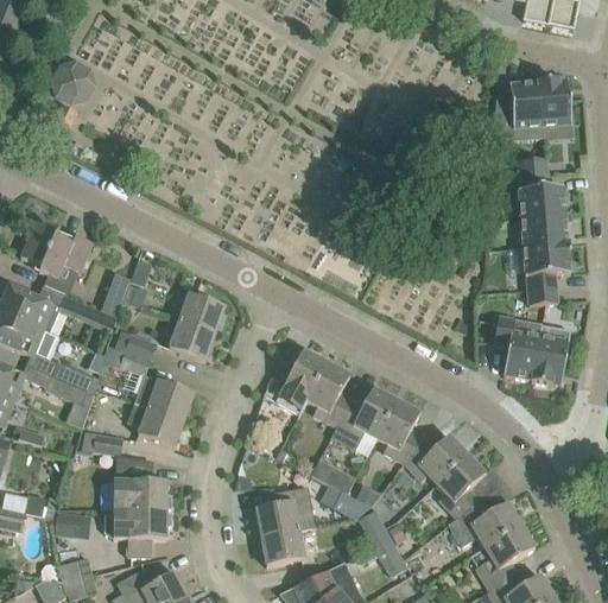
[(0,0),(0,24),(16,31),(27,0),(0,0)]
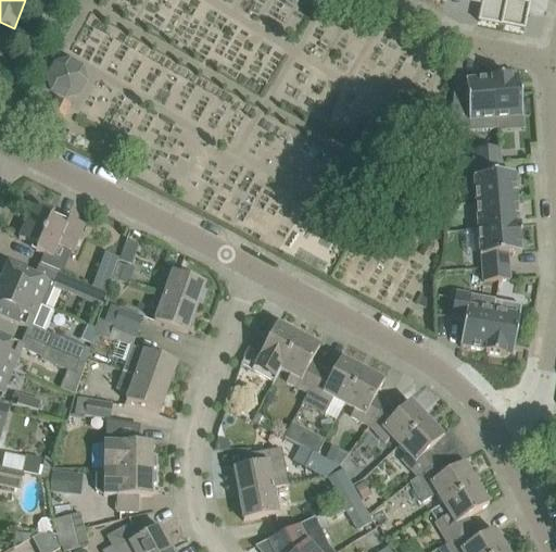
[(481,0),(478,17),(501,22),(504,0),(481,0)]
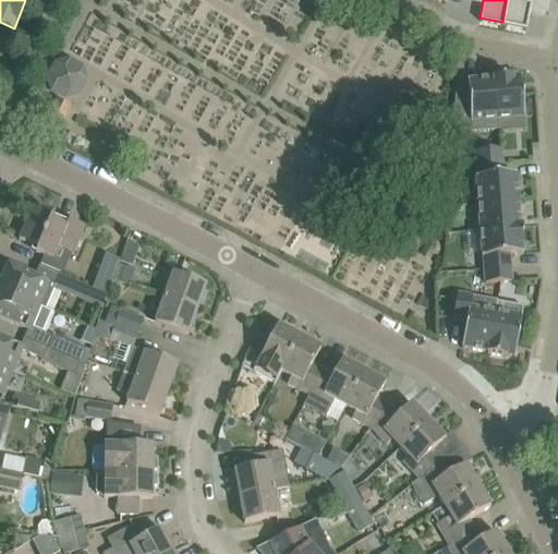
[(506,0),(502,22),(525,27),(530,8),(547,11),(549,0),(506,0)]
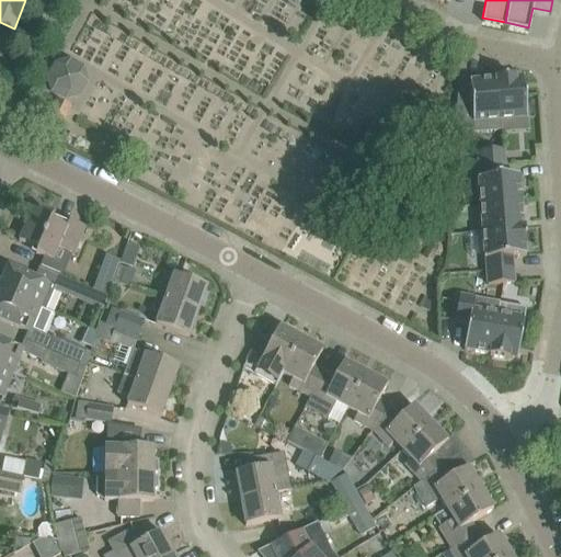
[(65,65),(56,61),(46,89),(76,100),(89,63),(69,55),(65,65)]
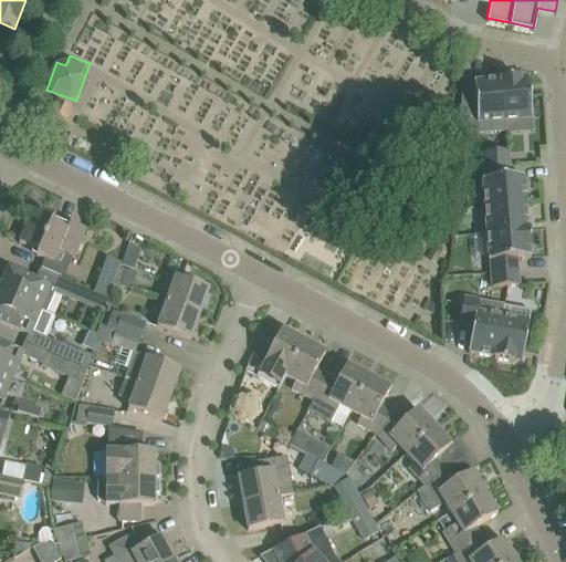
[(528,75),(519,75),(519,74),(500,75),(500,77),(499,77),(502,118),(504,118),(531,116),(528,75)]
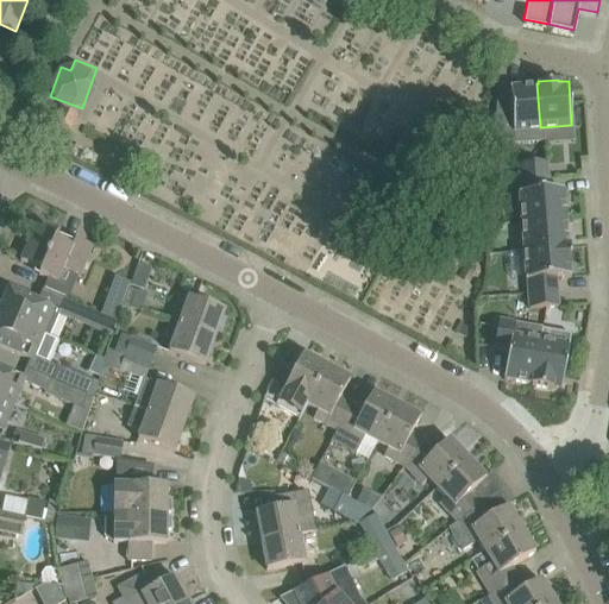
[(542,127),(540,127),(537,83),(509,86),(510,101),(513,130),(514,142),(521,140),(544,139),(542,127)]
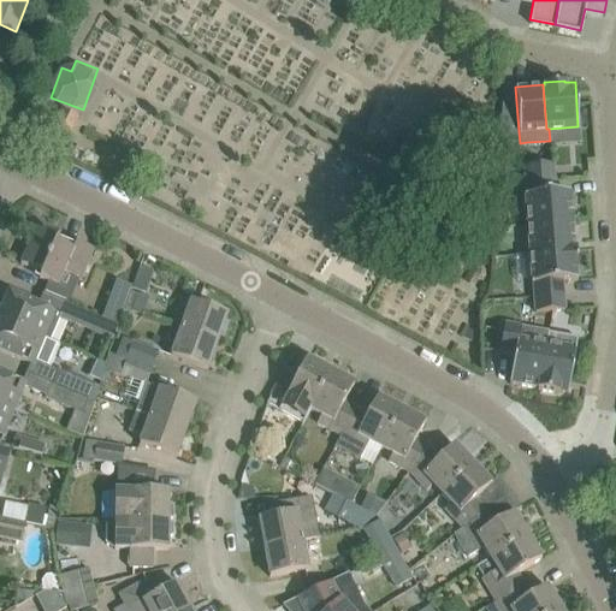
[(516,131),(519,131),(516,102),(502,104),(499,132),(501,132),(516,131)]
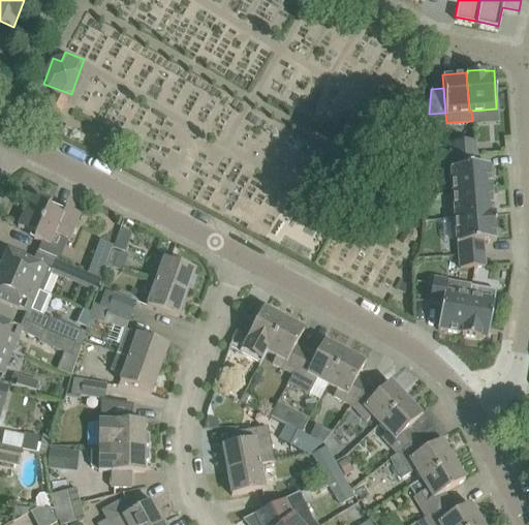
[(54,91),(52,95),(41,116),(55,122),(67,97),(54,91)]
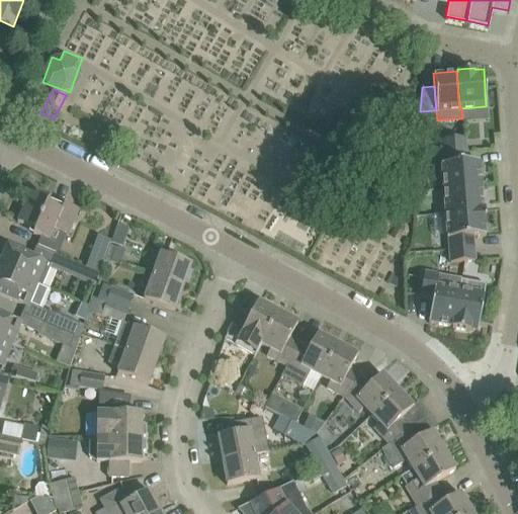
[(441,150),(465,148),(464,136),(440,138),(441,150)]
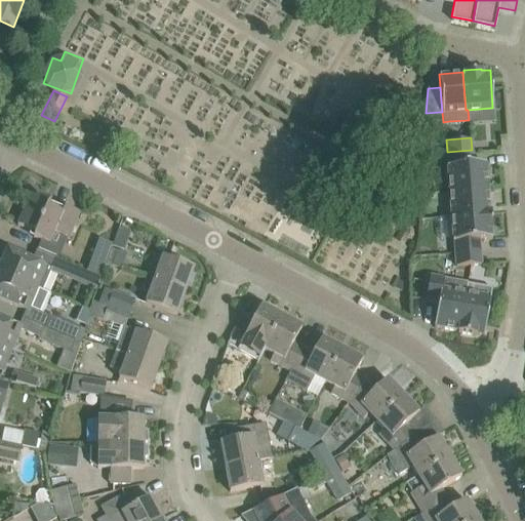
[(485,161),(473,162),(472,150),(447,152),(448,157),(448,164),(447,164),(449,189),(487,186),(485,161)]
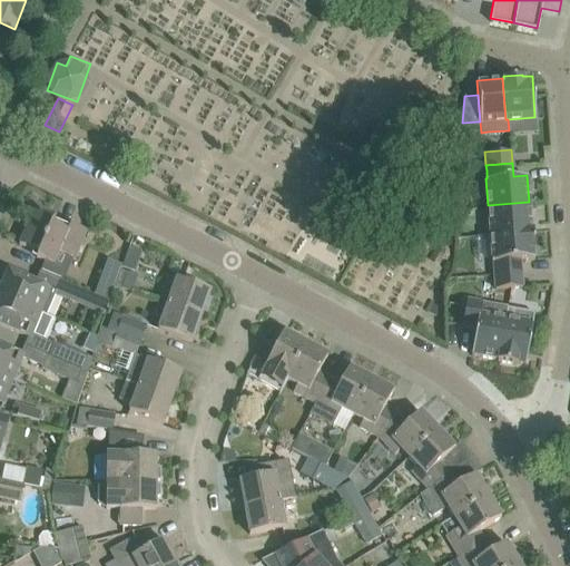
[(490,232),(531,228),(529,202),(488,205),(490,232)]
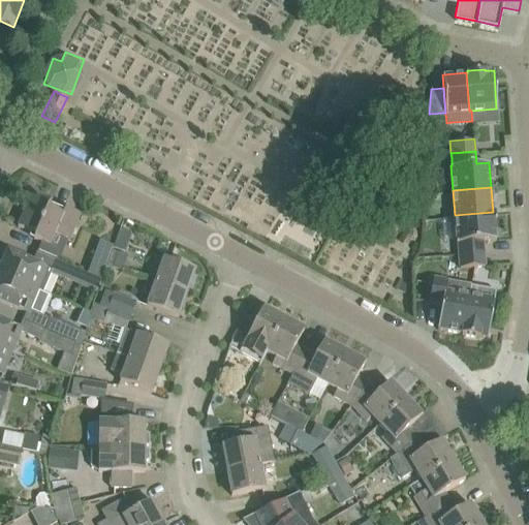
[(69,238),(72,229),(81,211),(65,204),(62,212),(48,206),(50,201),(31,192),(18,223),(36,232),(34,236),(50,243),(55,232),(69,238)]
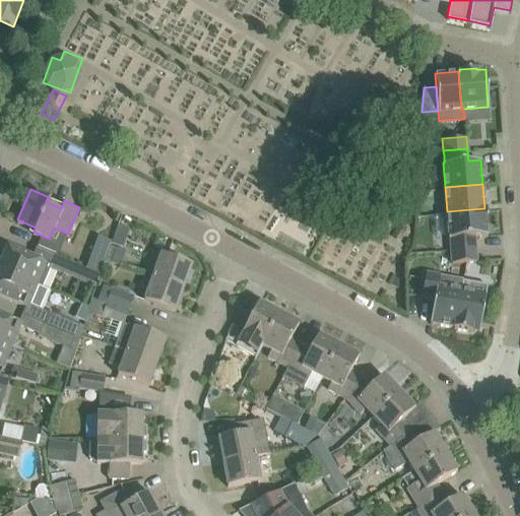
[(485,226),(488,226),(485,207),(484,208),(447,211),(449,237),(450,237),(451,248),(475,246),(474,235),(486,234),(485,226)]
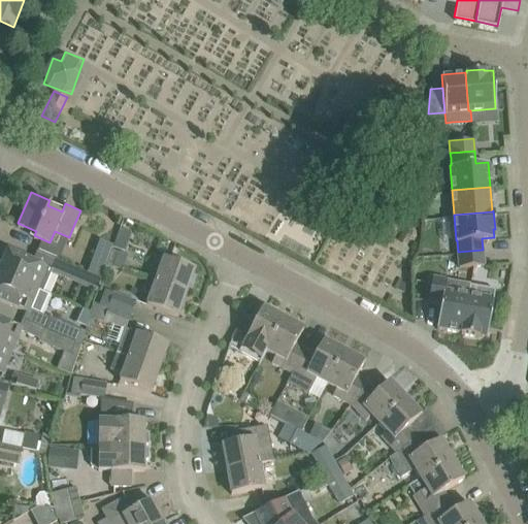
[(33,258),(31,257),(7,247),(0,263),(0,270),(37,287),(45,267),(96,288),(101,277),(100,276),(74,266),(37,250),(33,258)]
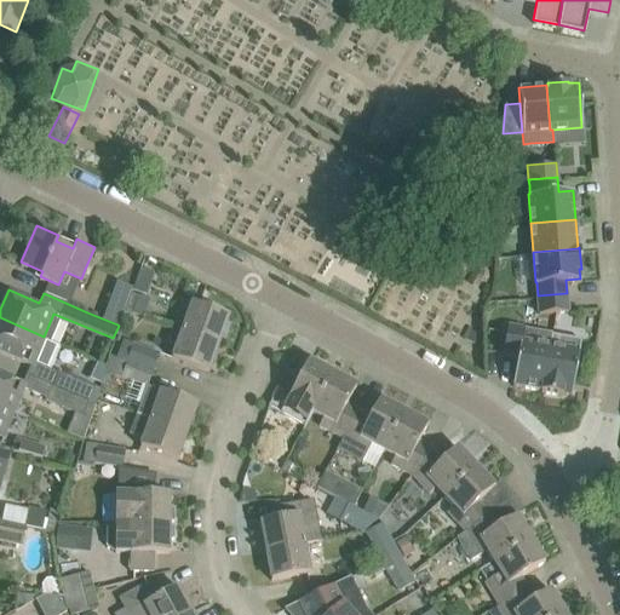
[(149,295),(139,292),(132,289),(130,293),(125,306),(143,314),(149,295)]
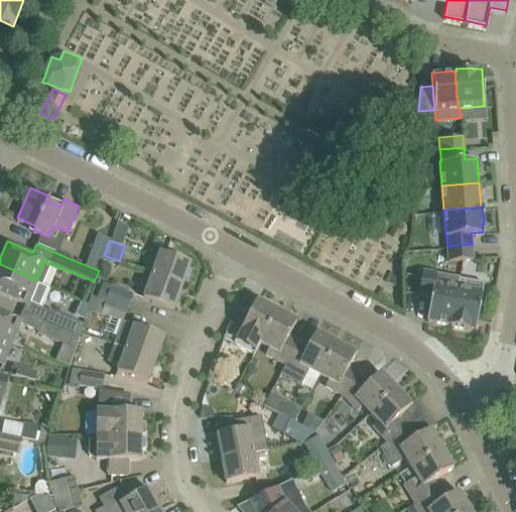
[(98,270),(104,251),(79,243),(73,260),(98,270)]
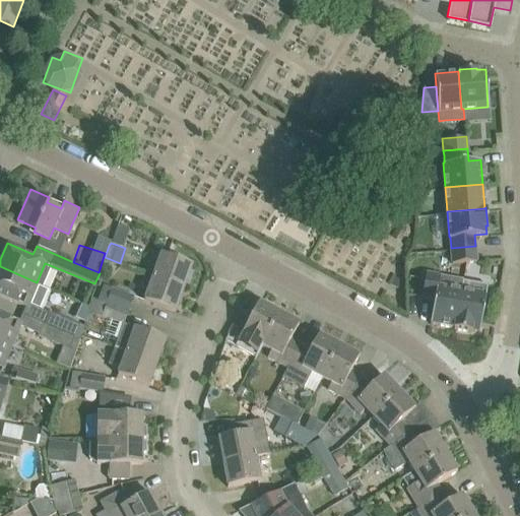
[(452,261),(476,259),(475,246),(451,248),(452,261)]
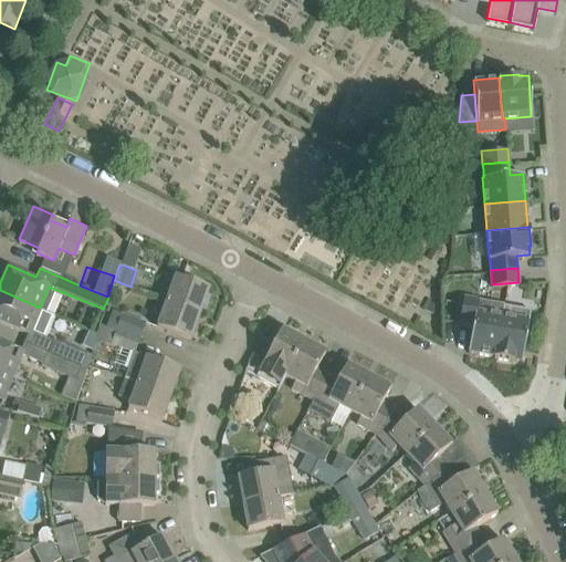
[(166,299),(200,311),(209,285),(175,273),(166,299)]
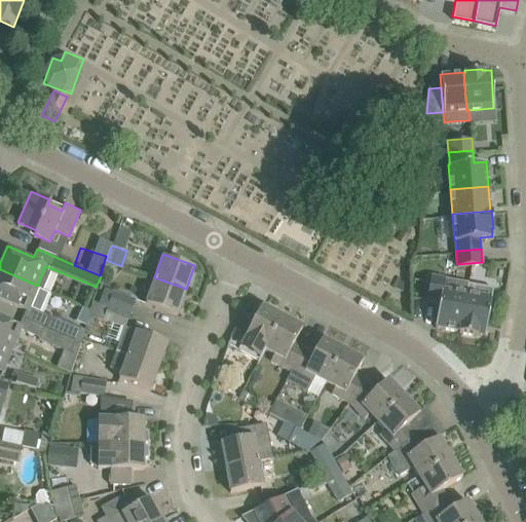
[(0,296),(27,308),(37,286),(0,269),(0,296)]
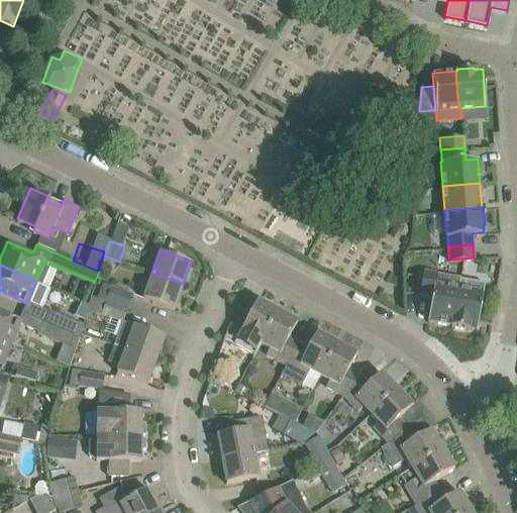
[(435,282),(437,272),(423,269),(419,293),(431,295),(427,319),(451,323),(458,286),(457,286),(435,282)]
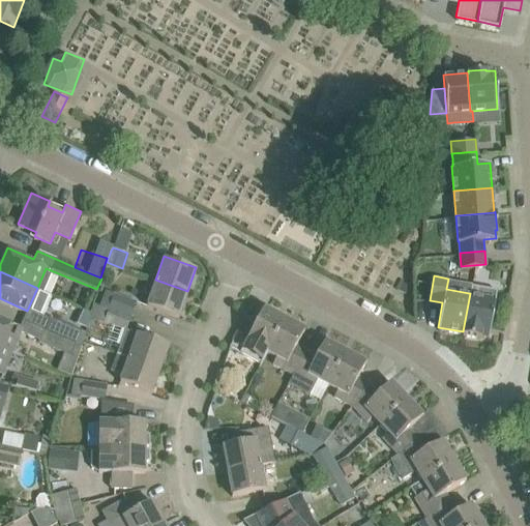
[(179,315),(187,291),(155,280),(147,303),(179,315)]
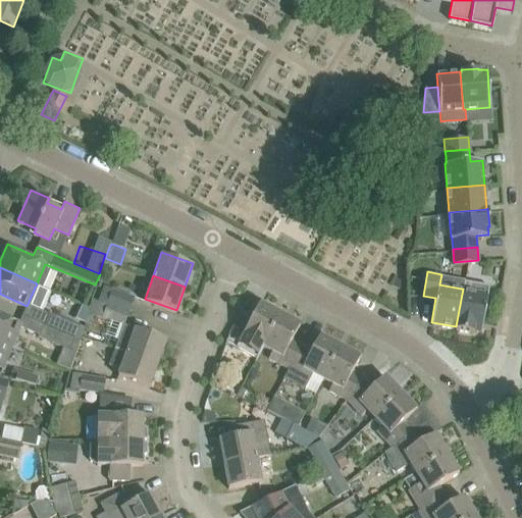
[(481,330),(489,283),(464,278),(462,289),(463,289),(456,326),(455,327),(473,330),(473,329),(481,330)]
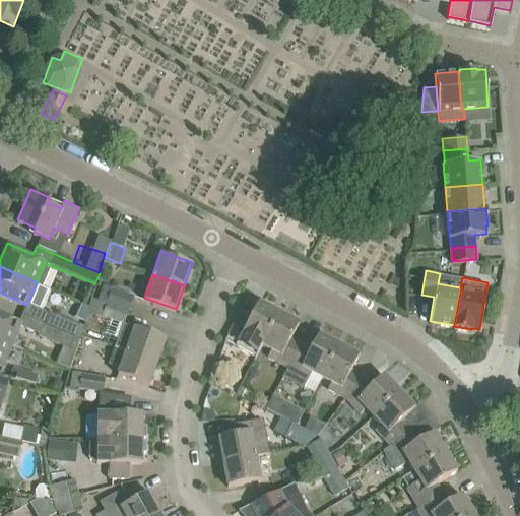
[(99,297),(128,308),(133,295),(112,286),(112,285),(104,282),(99,297)]
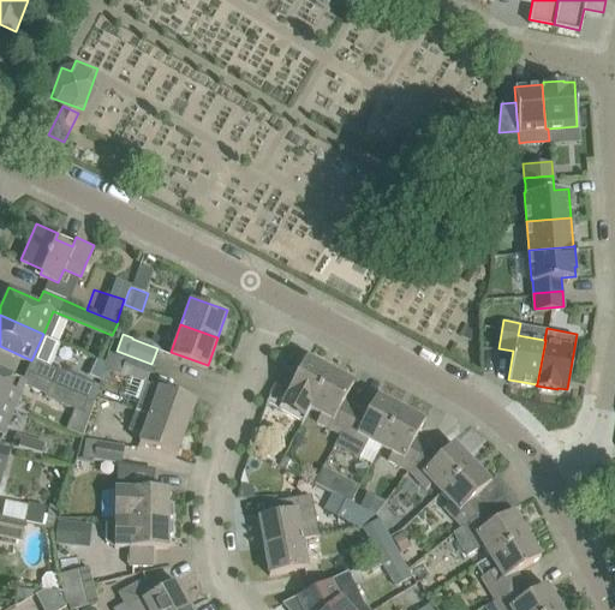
[(151,364),(117,351),(109,348),(106,359),(105,366),(120,371),(147,380),(151,364)]
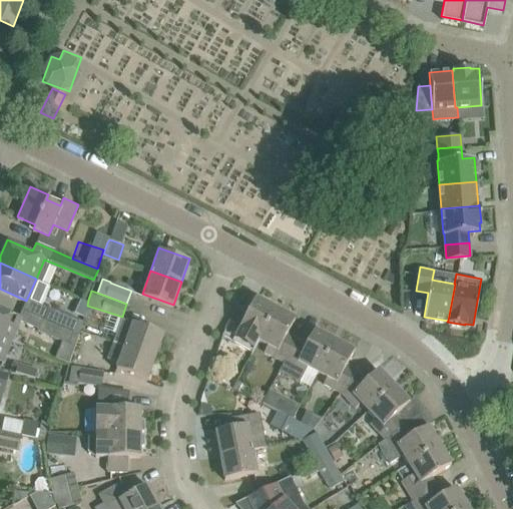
[(87,306),(88,300),(77,296),(72,310),(84,314),(87,306)]
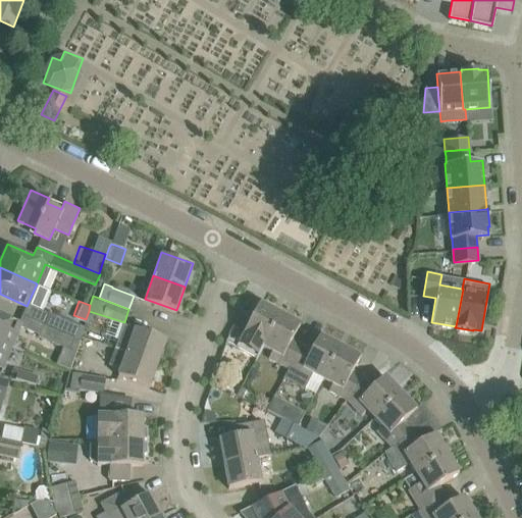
[(263,345),(279,312),(260,301),(252,315),(242,309),(225,340),(257,356),(263,345)]
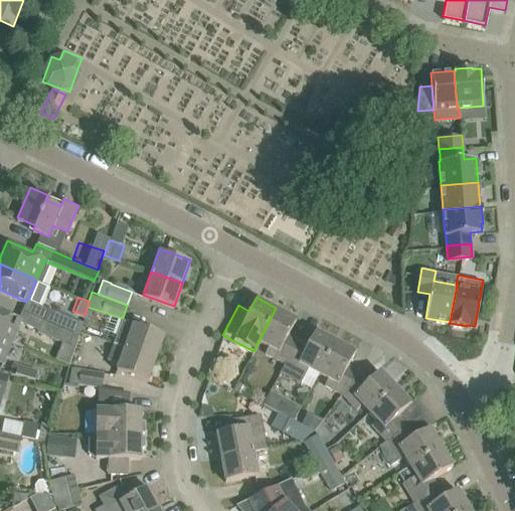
[(78,319),(47,306),(42,318),(78,333),(83,321),(78,319)]
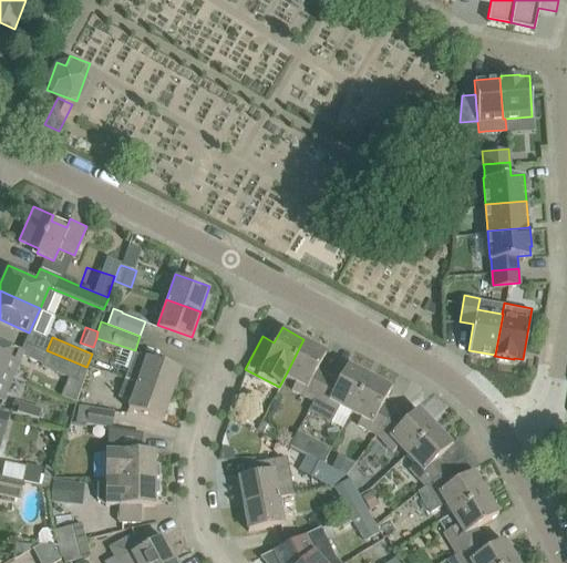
[(23,349),(6,341),(0,338),(0,368),(13,374),(23,349)]
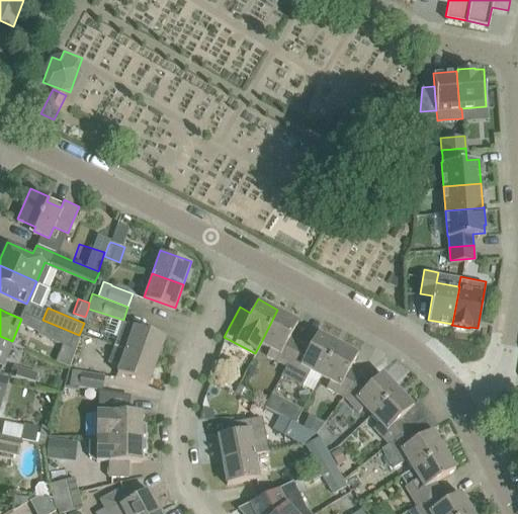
[(286,362),(299,339),(290,334),(297,320),(277,310),(261,342),(269,346),(266,351),(286,362)]
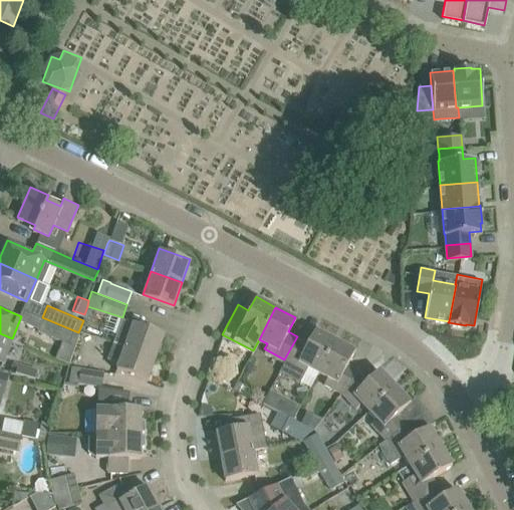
[(73,343),(78,332),(42,317),(38,329),(73,343)]
